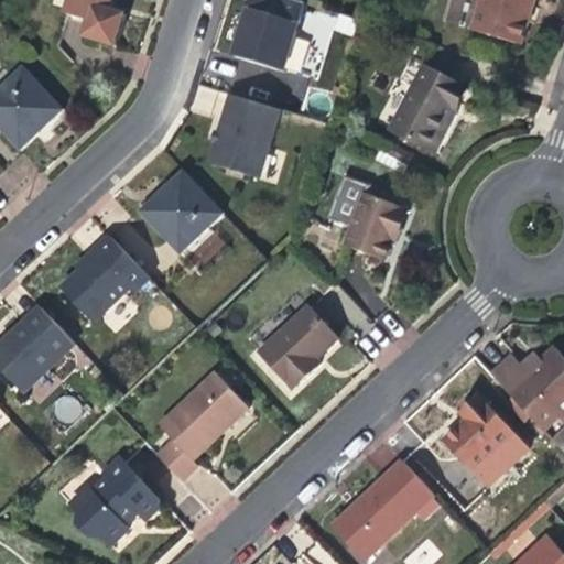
[(100,21),(106,4),(107,0),(65,0),(63,10),(84,15),(100,21)]
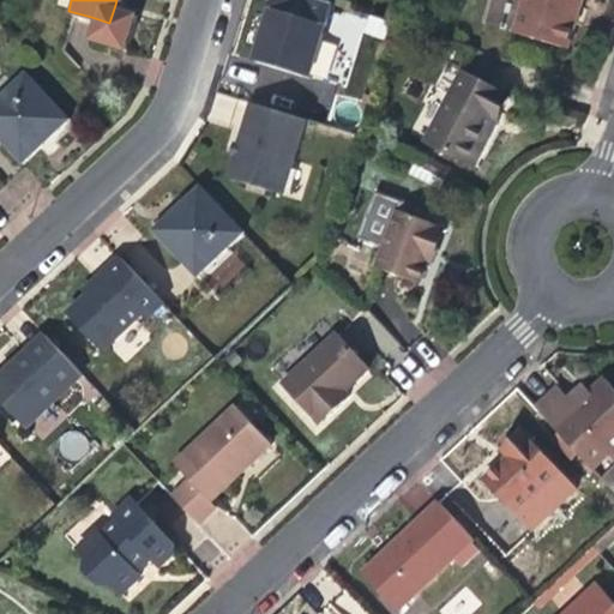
[(309,74),(330,0),(275,0),(269,20),(258,59),(309,74)]
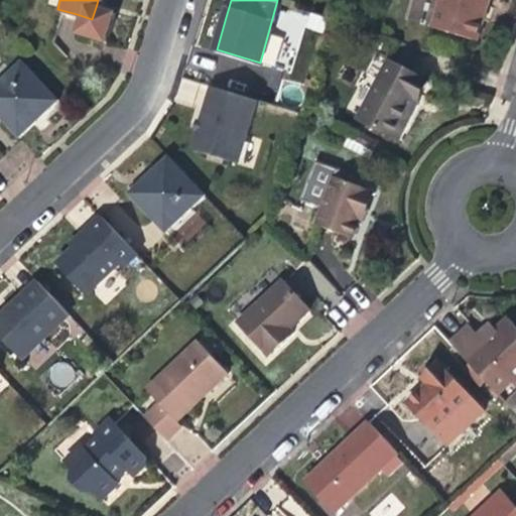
[(439,0),(432,26),(480,40),(489,10),(492,0),(439,0)]
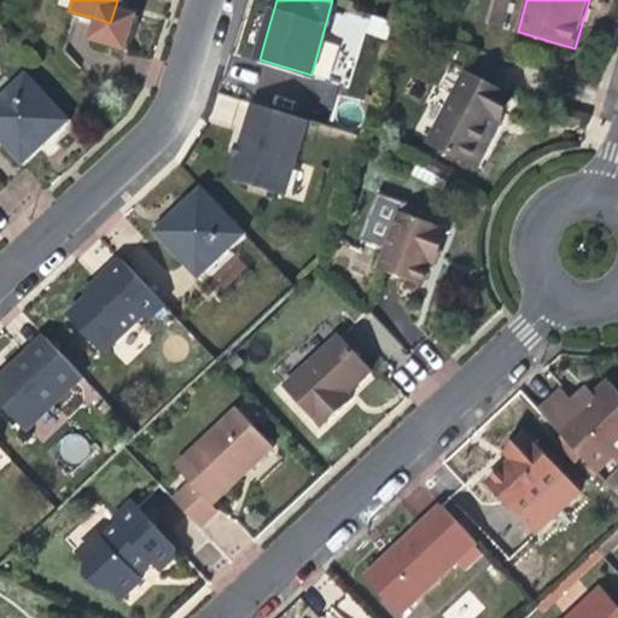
[(134,11),(116,5),(110,23),(92,17),(86,34),(123,46),(134,11)]
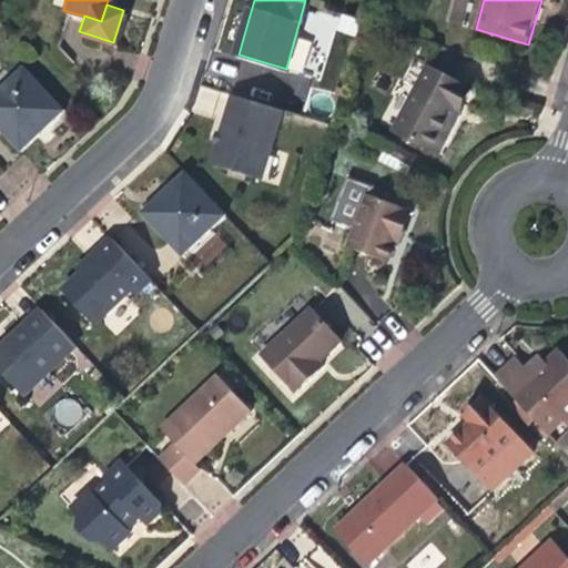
[(334,29),(353,36),(357,22),(308,7),(300,34),(330,44),(334,29)]
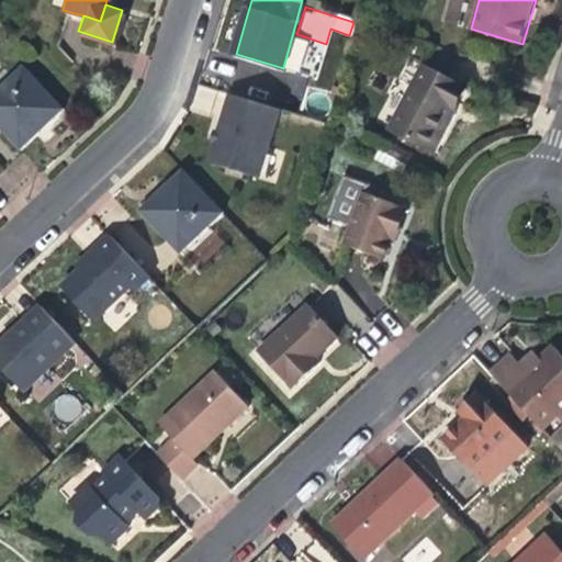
[(445,104),(451,108),(463,85),(419,62),(385,126),(423,146),(445,104)]
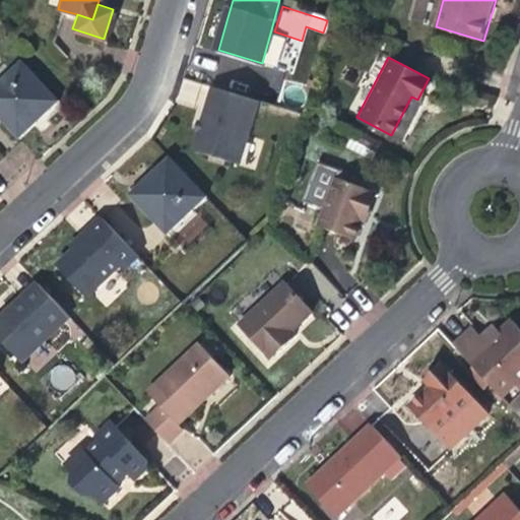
[(18,59),(0,74),(0,118),(15,135),(36,117),(55,100),(18,59)]
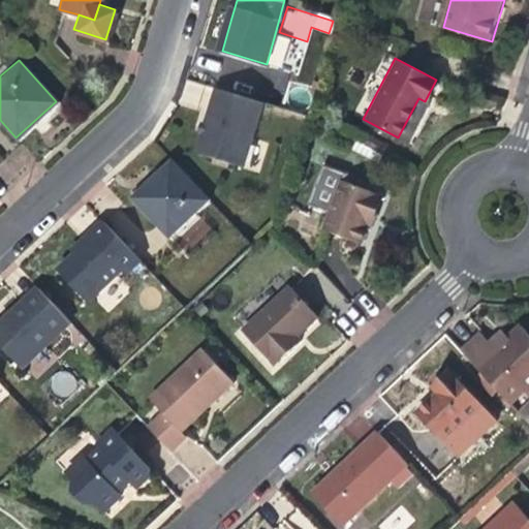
[(242,163),(261,99),(215,85),(206,116),(195,149),(242,163)]
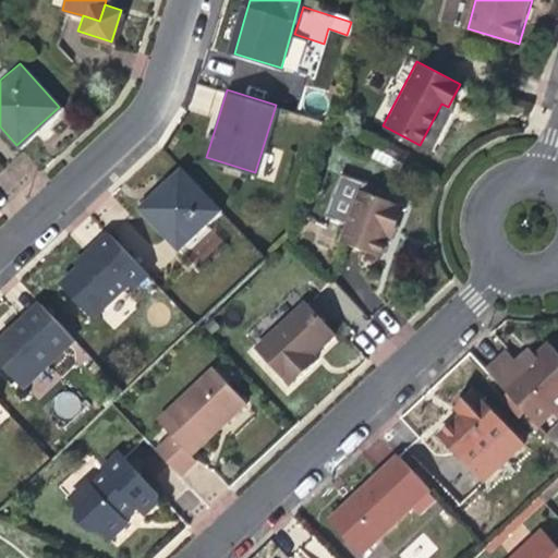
[(443,117),(448,107),(441,104),(420,145),(426,148),(443,117)]
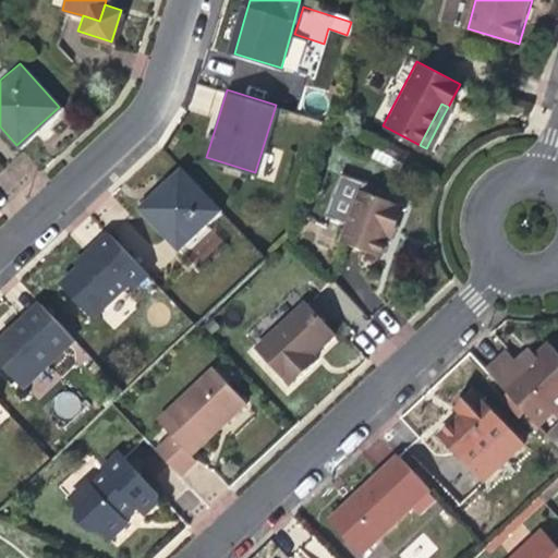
[(220,213),(181,170),(160,190),(136,210),(177,254),(220,213)]
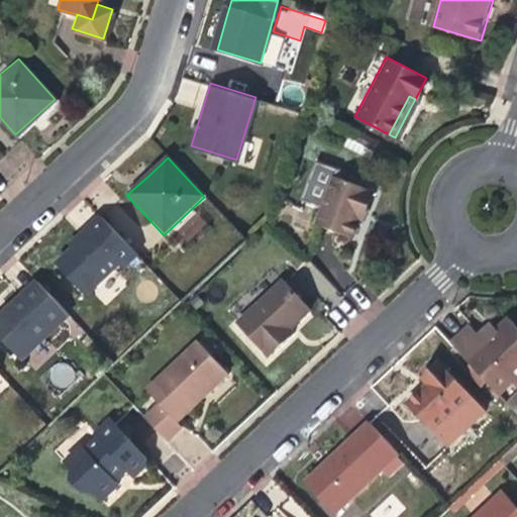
[(353,221),(356,215),(368,187),(334,173),(314,221),(347,235),(353,221)]
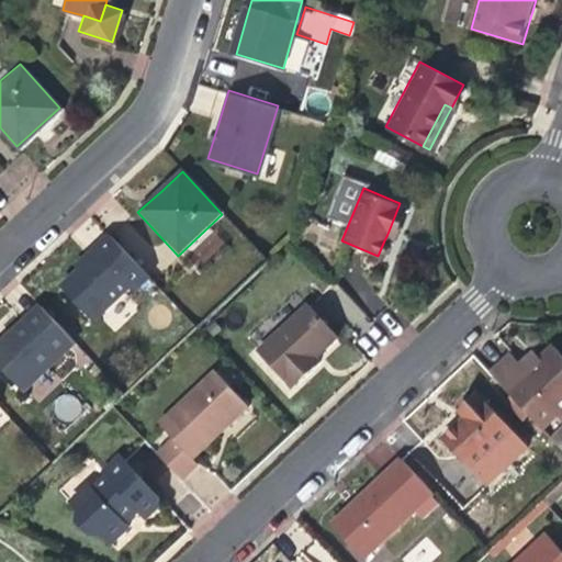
[(405,205),(400,203),(388,234),(393,236),(405,205)]
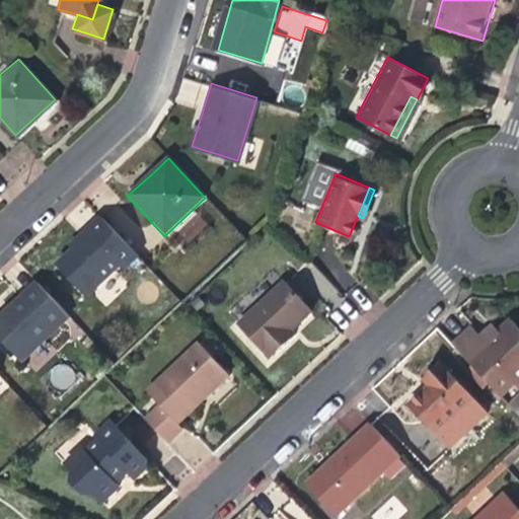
[(188,242),(207,225),(197,214),(177,231),(188,242)]
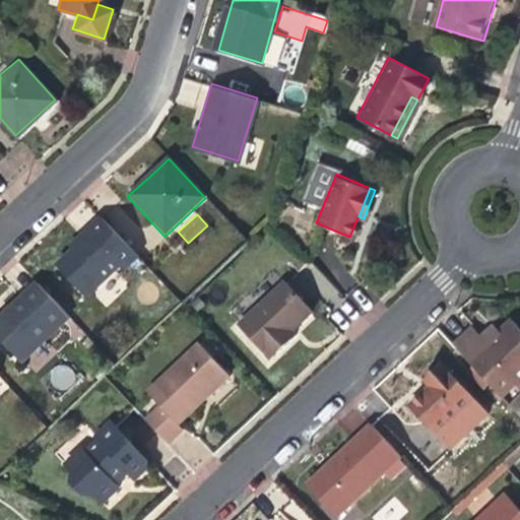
[(85,232),(92,240),(118,267),(122,271),(137,257),(101,218),(85,232)]
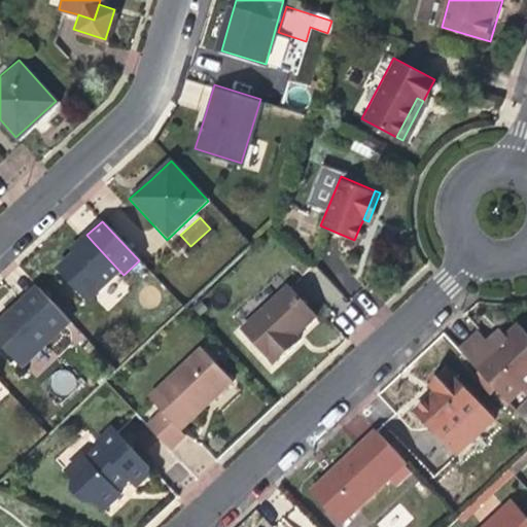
[(119,271),(94,243),(85,250),(79,256),(75,252),(57,270),(85,302),(119,271)]
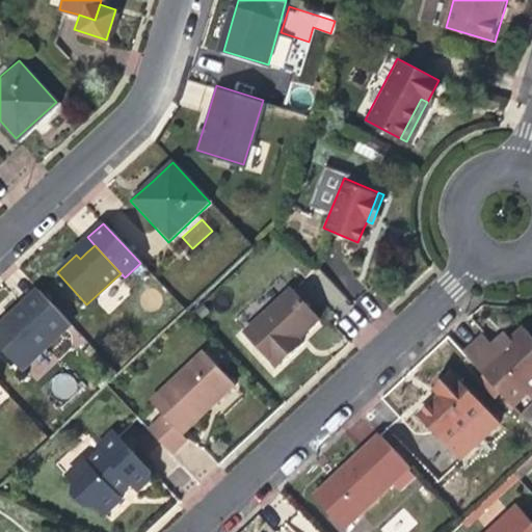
[(244,331),(276,367),(296,350),(304,342),(301,338),(322,319),(293,287),(244,331)]
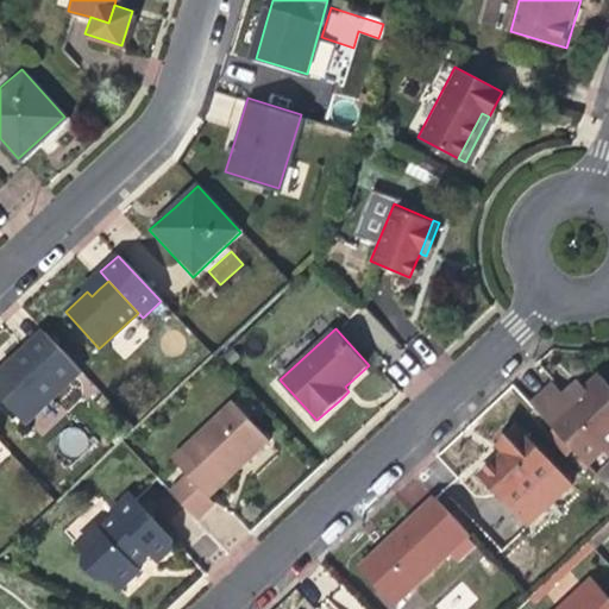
[(14,358),(0,371),(0,399),(23,424),(80,371),(43,332),(14,358)]
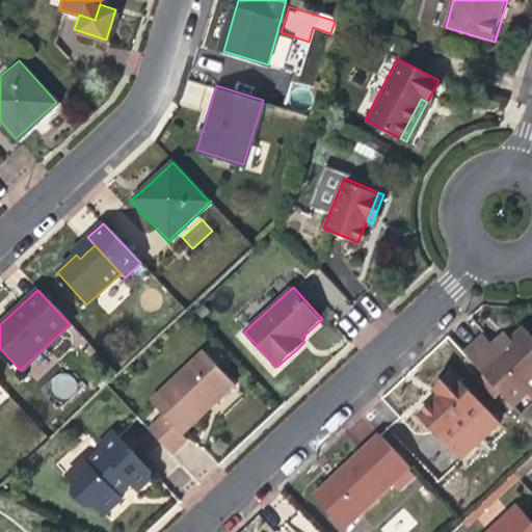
[(520,417),(529,407),(531,404),(531,396),(531,395),(531,394),(531,338),(521,326),(507,339),(515,348),(483,377),(520,417)]
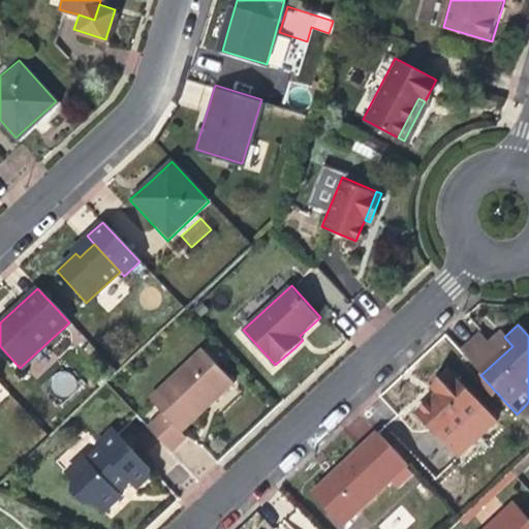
[(512,346),(504,337),(498,331),(491,337),(485,343),(475,333),(457,350),(480,375),(512,346)]
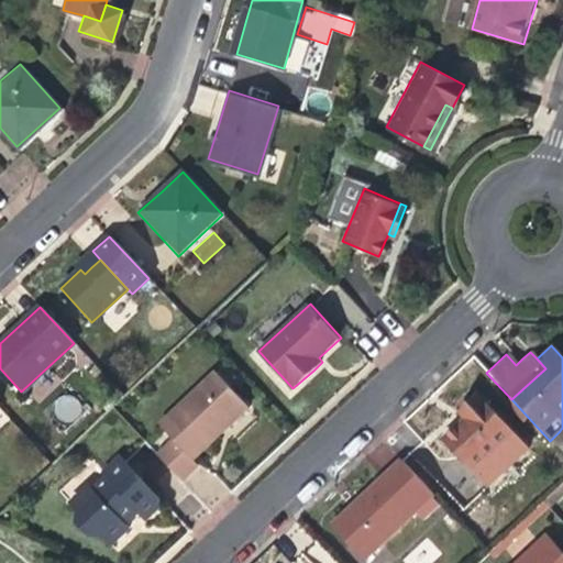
[(161,424),(175,439),(195,460),(227,430),(251,407),(218,372),(161,424)]
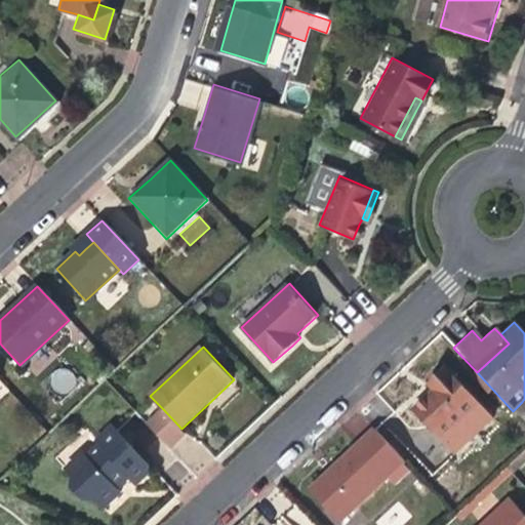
[(69,366),(48,372),(54,394),(76,388),(69,366)]
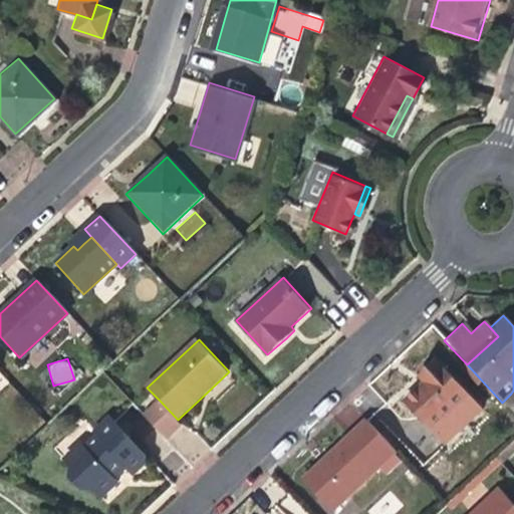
[(410,401),(433,426),(468,395),(439,362),(423,377),(429,383),(423,389),(410,401)]
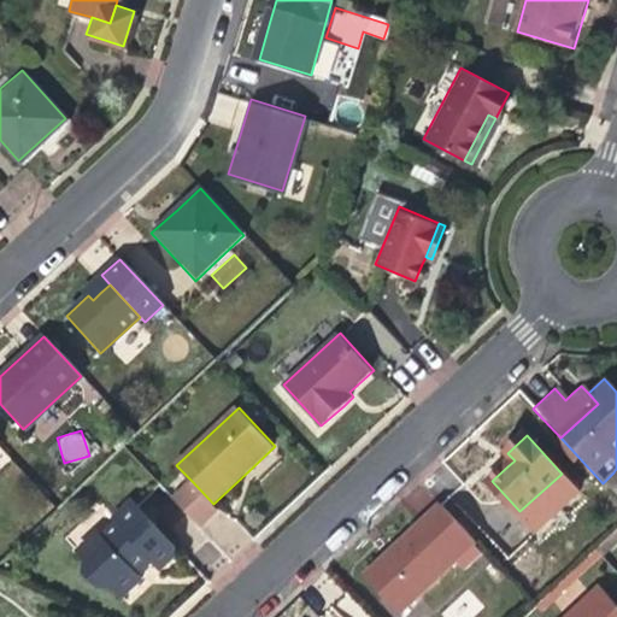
[(616,476),(613,472),(603,483),(616,498),(616,476)]
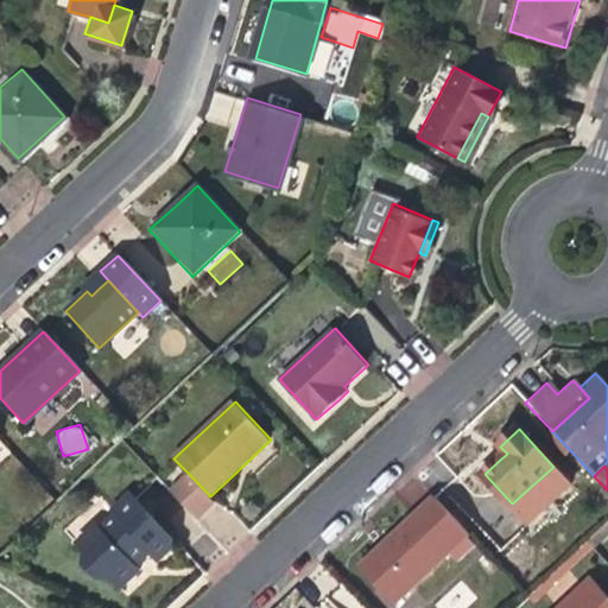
[(210,496),(189,474),(169,492),(195,519),(214,501),(210,496)]
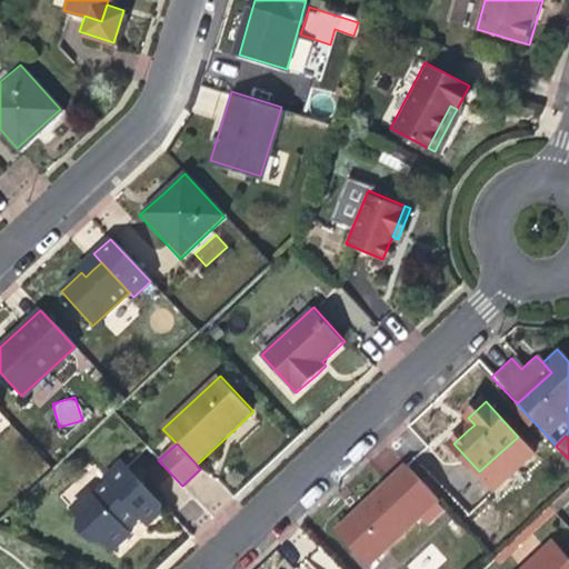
[(159,511),(160,505),(120,461),(103,477),(108,481),(93,495),(89,490),(71,508),(78,516),(78,528),(90,541),(102,541),(111,550),(129,532),(126,529),(133,521),(139,516),(143,520),(151,519),(159,511)]
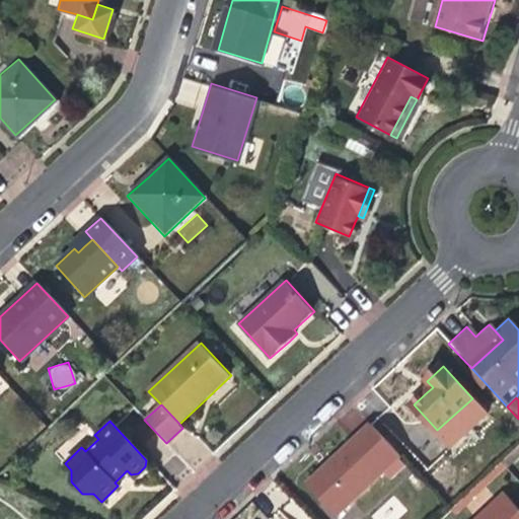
[(396,456),(366,424),(337,452),(302,484),(332,516),(396,456)]
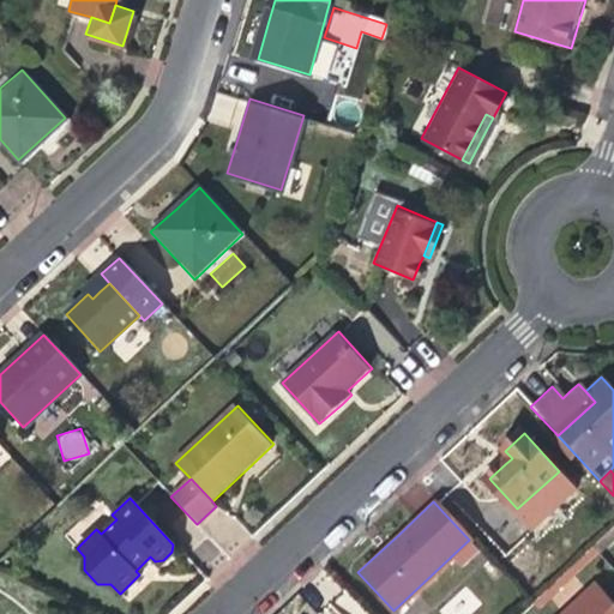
[(613,528),(591,549),(595,554),(613,535),(613,528)]
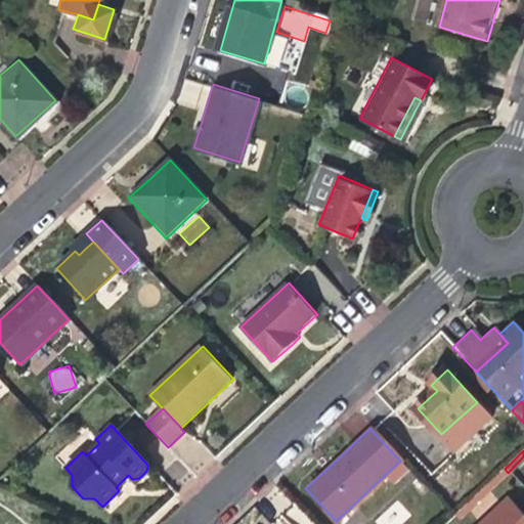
[(523,523),(523,519),(508,503),(484,523),(523,523)]
